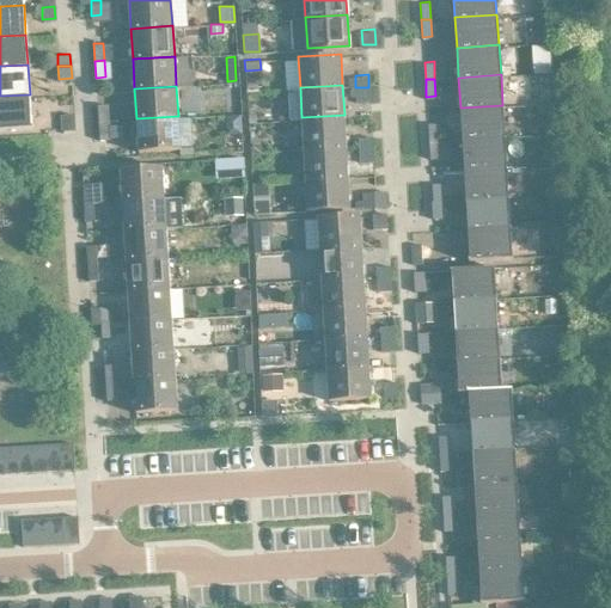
[(368,87),(355,87),(356,100),(370,99),(368,87)]
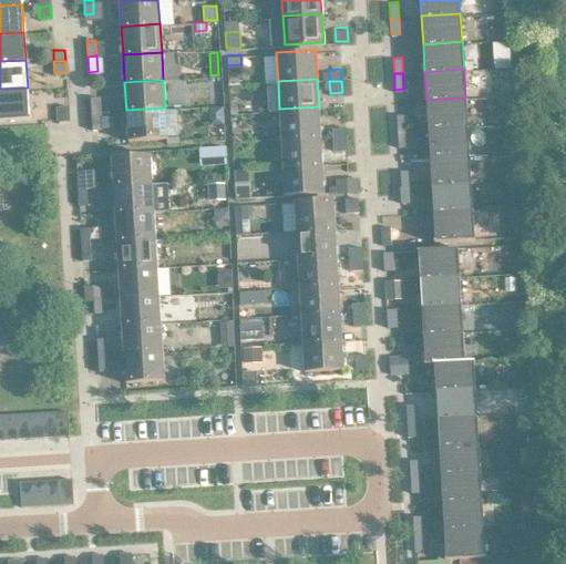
[(28,88),(0,89),(0,119),(30,116),(30,115),(29,115),(28,88)]
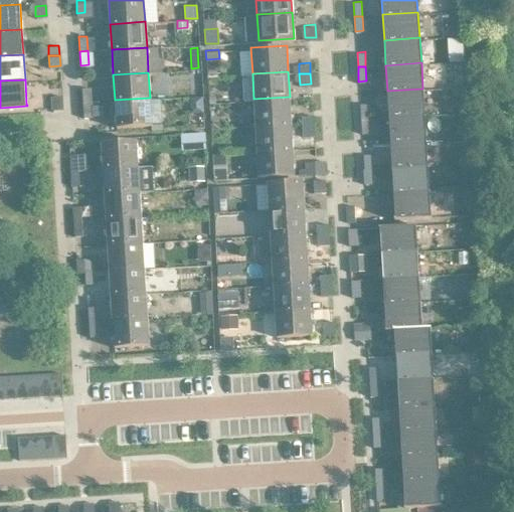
[(81,87),(82,102),(91,101),(90,87),(81,87)]
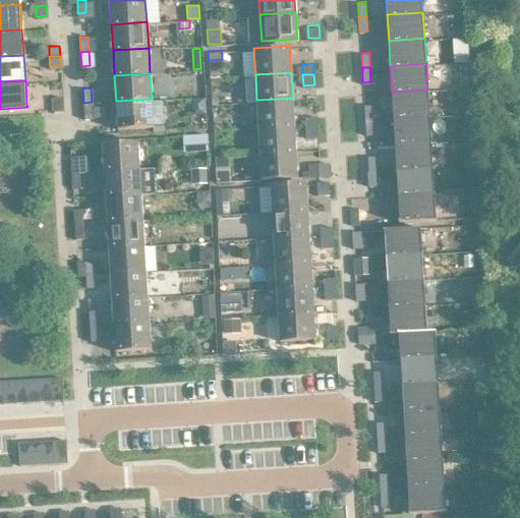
[(392,92),(394,117),(429,115),(427,90),(392,92)]
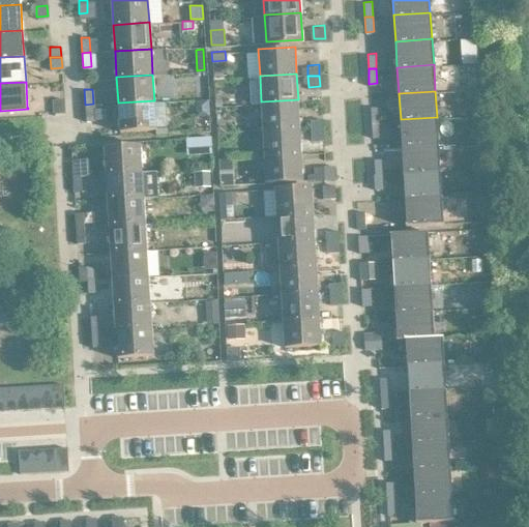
[(41,112),(53,111),(52,98),(41,98),(41,112)]
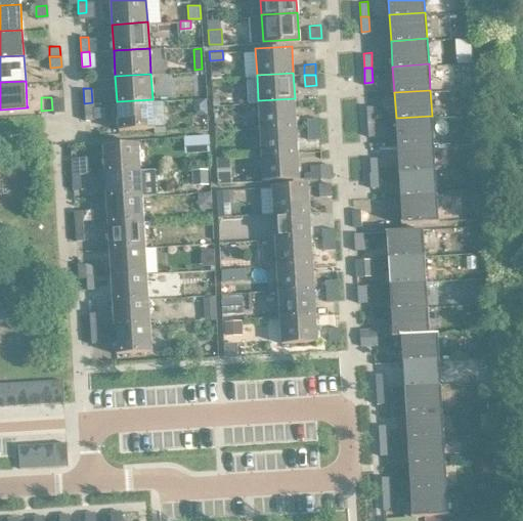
[(258,100),(260,127),(296,124),(295,98),(258,100)]
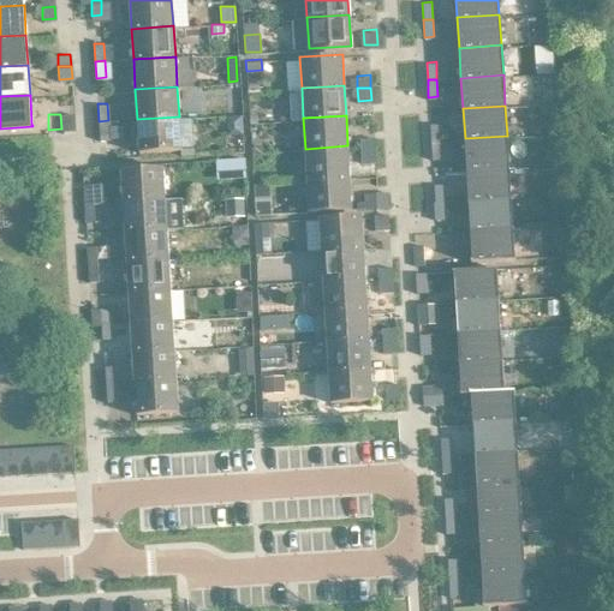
[(179,117),(137,119),(138,150),(182,148),(179,117)]
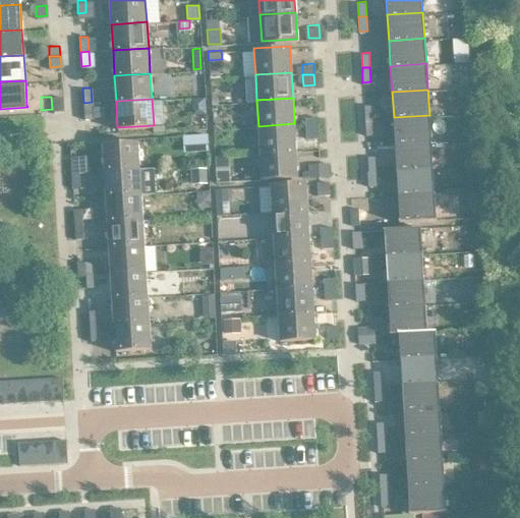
[(92,102),(83,103),(84,117),(93,117),(92,105),(92,102)]
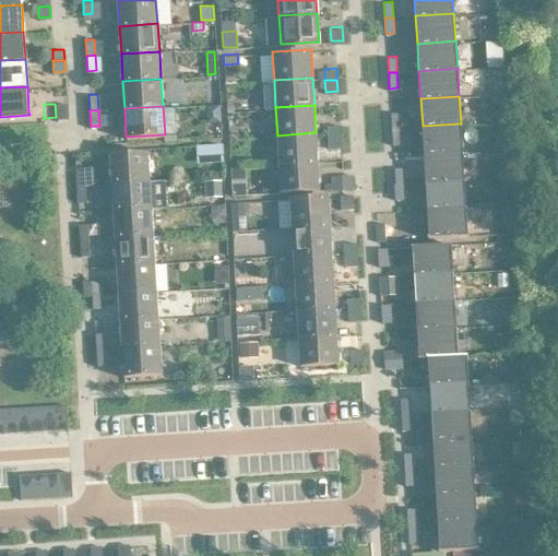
[(391,111),(392,128),(401,127),(400,111),(391,111)]
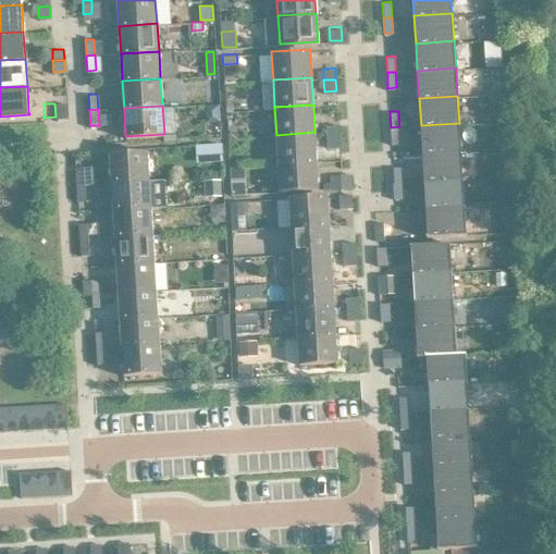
[(111,112),(98,112),(99,125),(112,124),(111,112)]
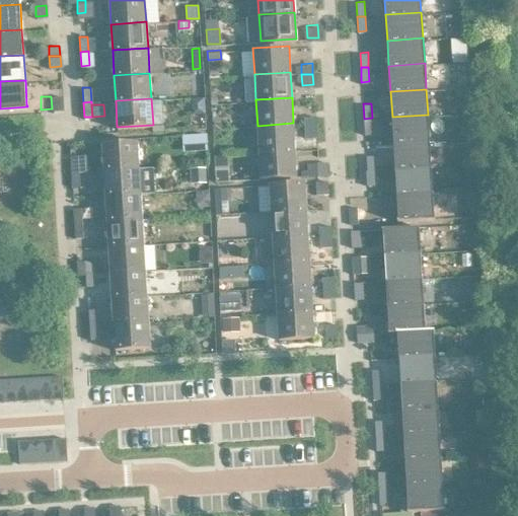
[(304,115),(304,126),(315,125),(314,115),(304,115)]
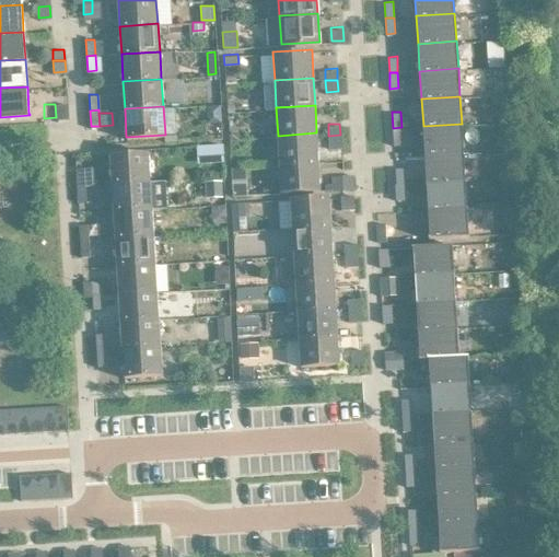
[(423,126),(424,153),(463,151),(462,124),(423,126)]
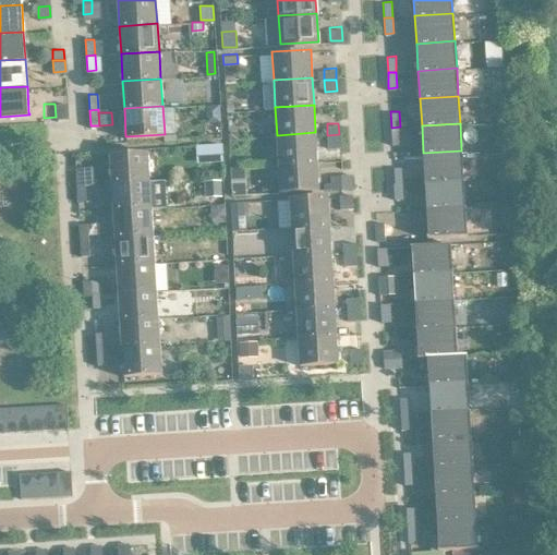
[(400,127),(391,128),(392,143),(401,143),(400,128),(400,127)]
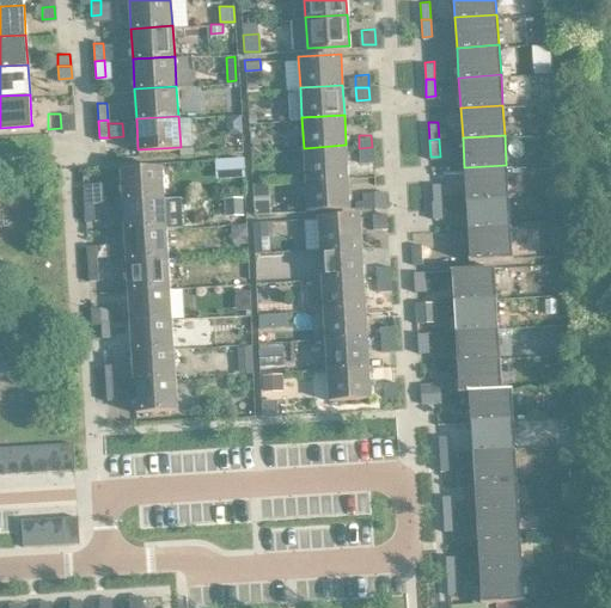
[(451,140),(439,140),(440,157),(452,155),(451,140)]
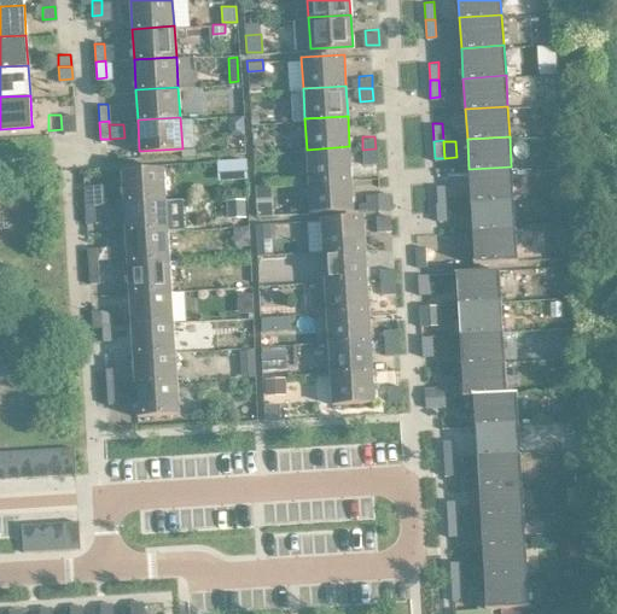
[(307,150),(308,180),(351,177),(349,146),(307,150)]
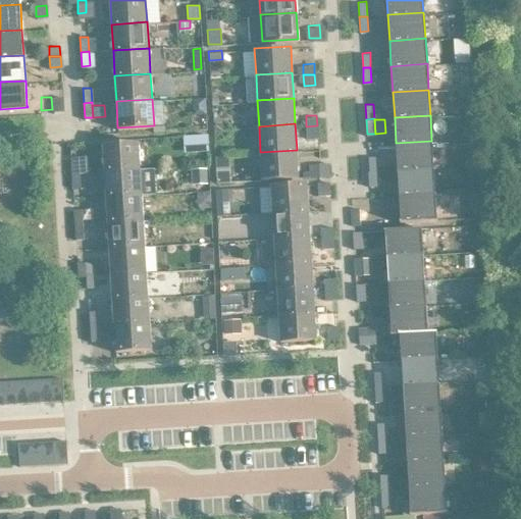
[(317,125),(306,126),(307,137),(318,136),(317,125)]
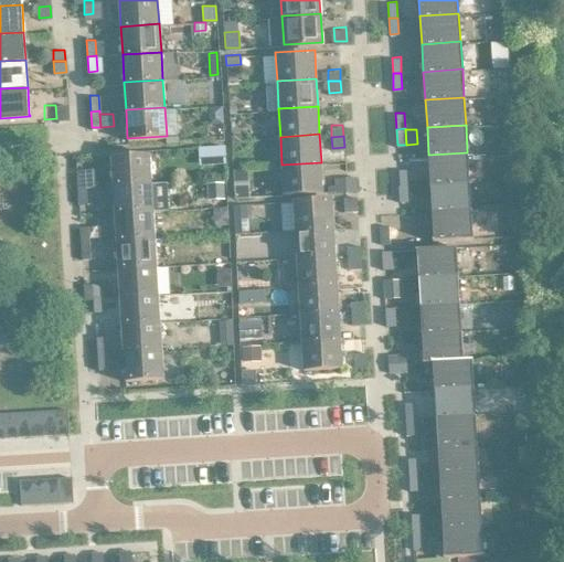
[(110,155),(113,183),(151,181),(149,152),(110,155)]
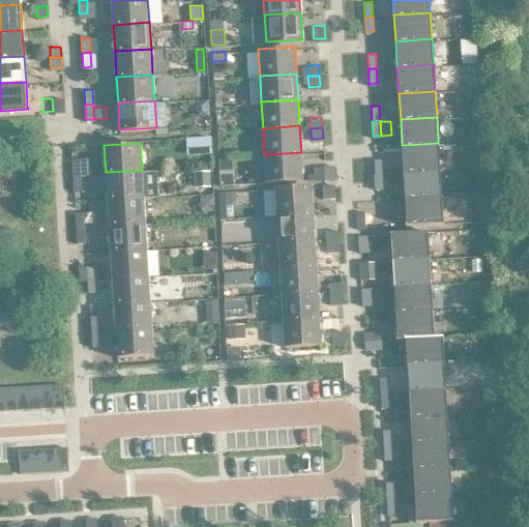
[(402,145),(404,171),(440,169),(438,143),(402,145)]
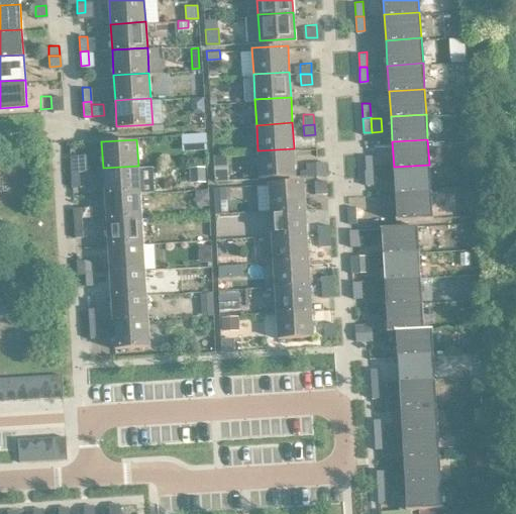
[(294,148),(258,150),(260,177),(295,175),(294,148)]
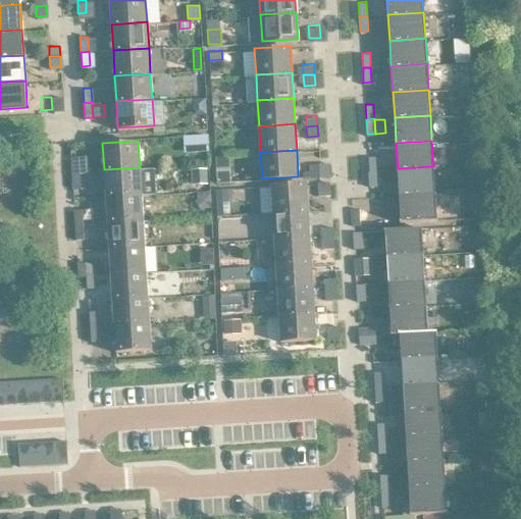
[(228,154),(216,155),(217,182),(229,180),(228,154)]
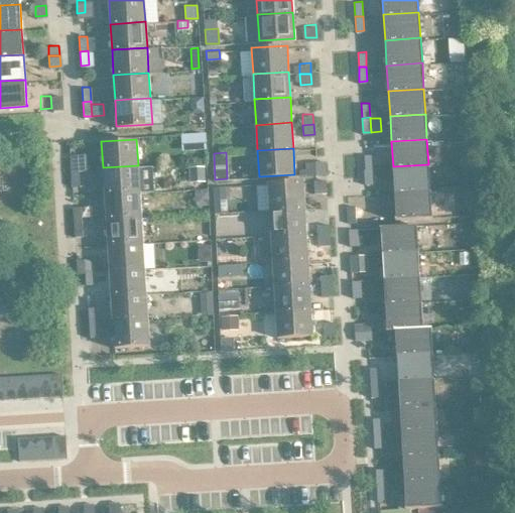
[(364,154),(365,168),(373,168),(372,153),(364,154)]
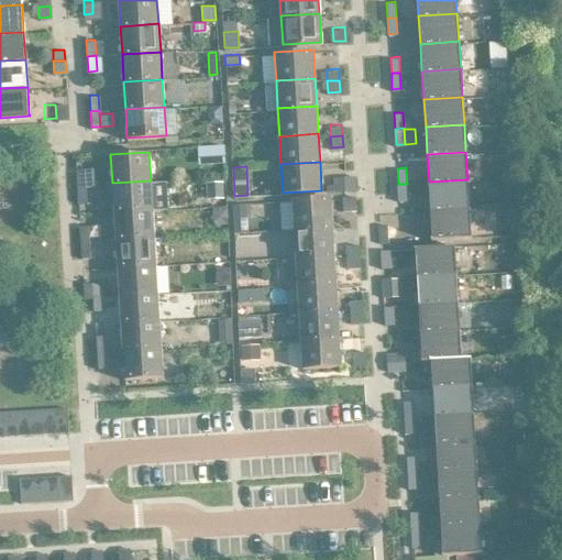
[(76,169),(77,185),(86,185),(85,168),(76,169)]
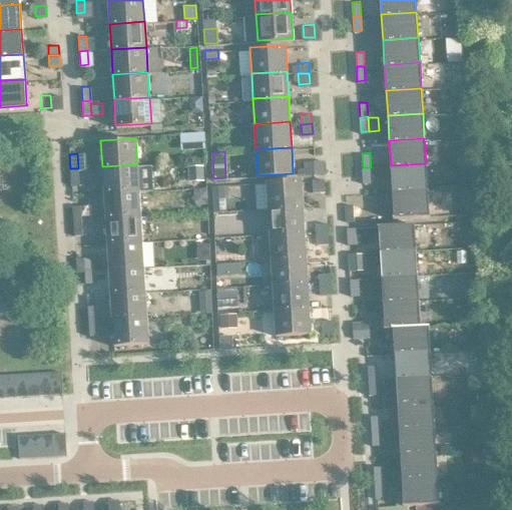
[(303,160),(304,172),(315,171),(314,159),(303,160)]
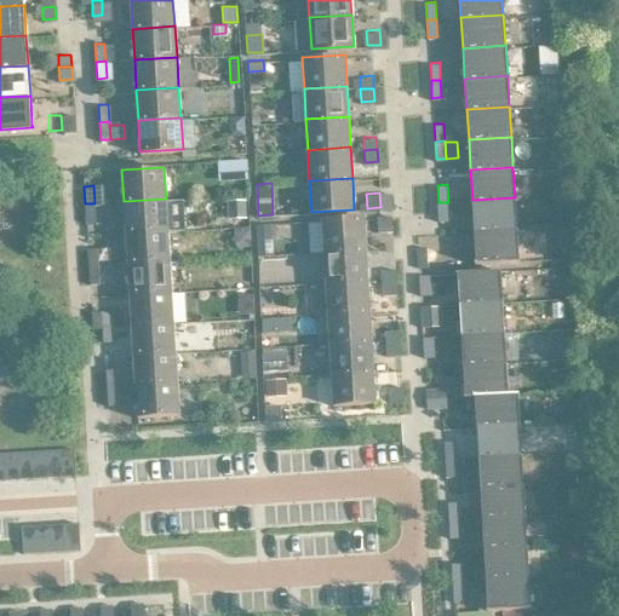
[(245,197),(228,199),(228,217),(246,216),(245,197)]
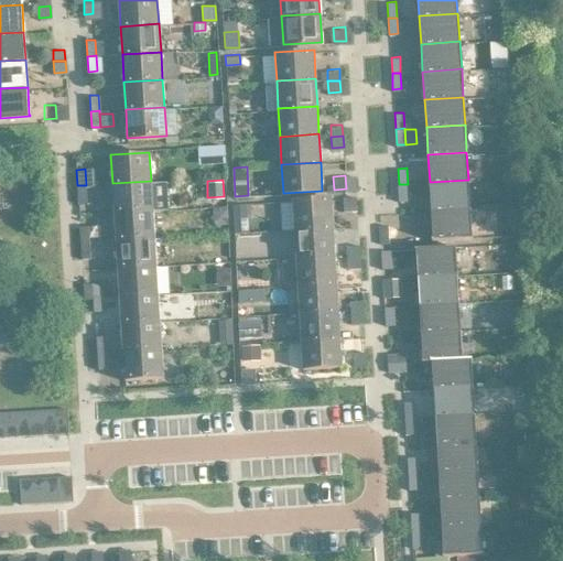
[(430,182),(431,209),(471,207),(468,180),(430,182)]
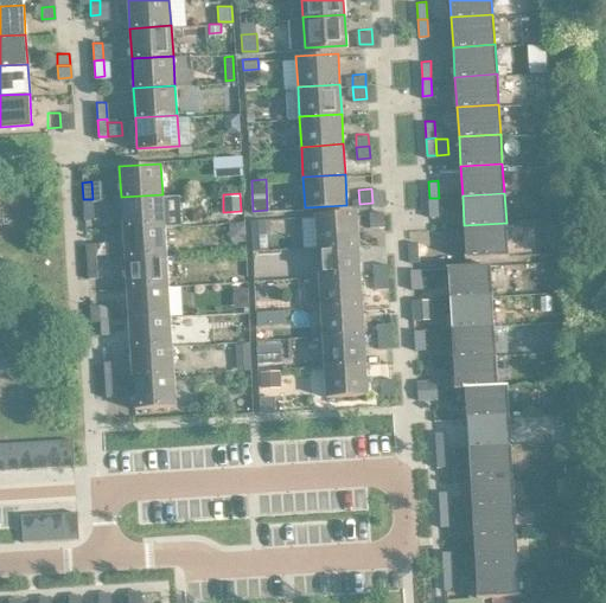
[(121,197),(122,228),(165,224),(163,194),(121,197)]
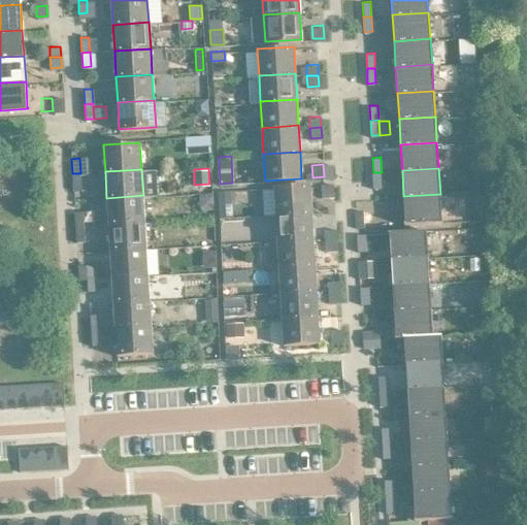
[(382,172),(373,172),(374,188),(383,187),(382,172)]
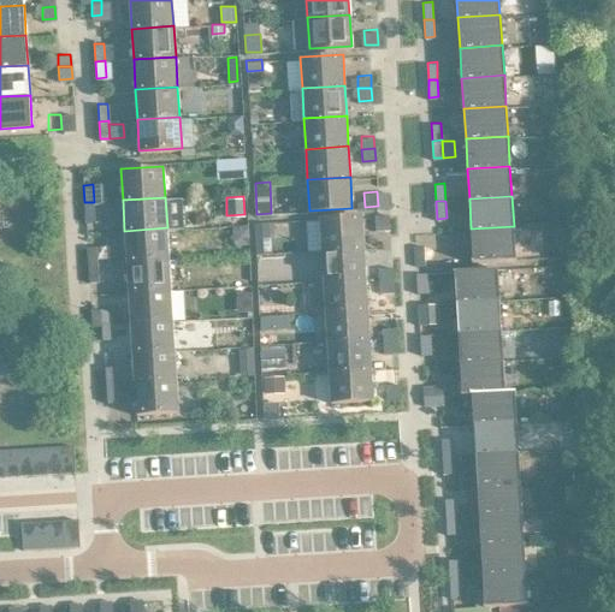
[(94,202),(84,202),(86,220),(95,219),(94,202)]
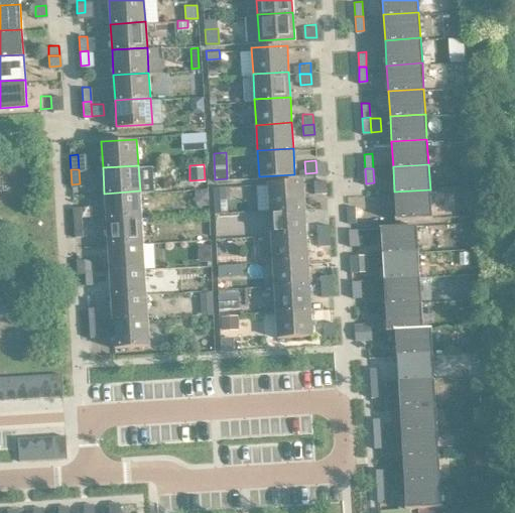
[(326,190),(325,178),(314,178),(315,191),(326,190)]
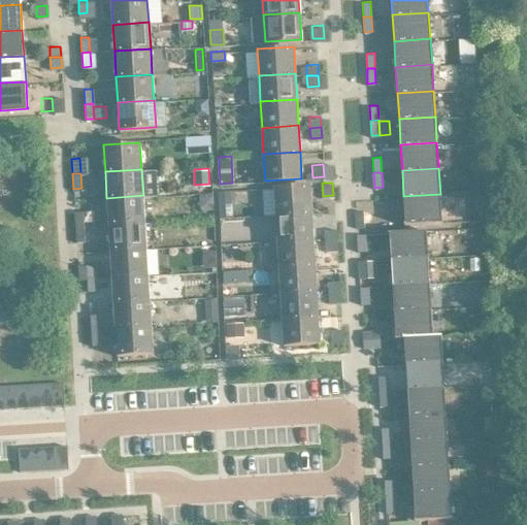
[(273,186),(275,214),(311,210),(310,184),(273,186)]
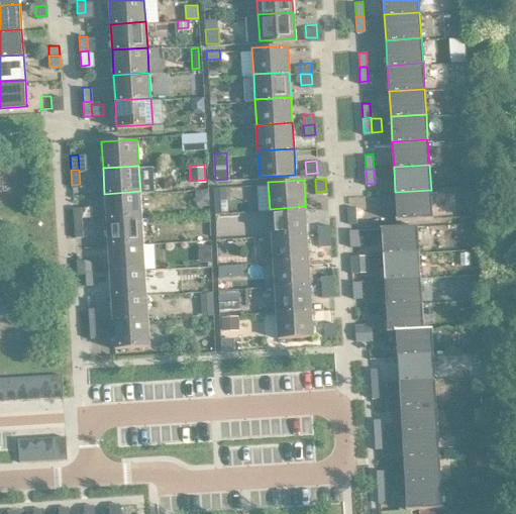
[(215,186),(213,186),(214,199),(216,199),(227,199),(226,185),(215,186)]
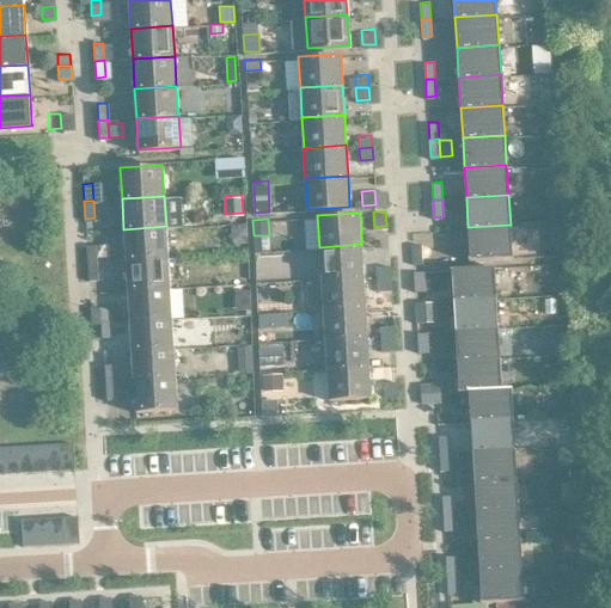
[(231,231),(227,233),(237,245),(240,241),(246,241),(246,223),(230,223),(231,231)]
